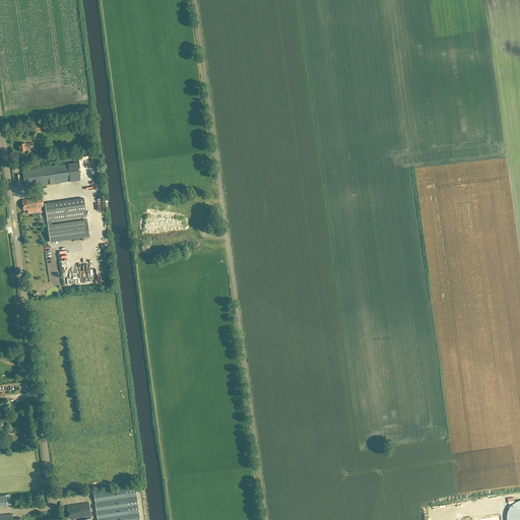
[(25,143),(18,144),(19,147),(18,147),(18,151),(19,151),(27,150),(27,149),(33,148),(33,143),(25,144),(25,143)]
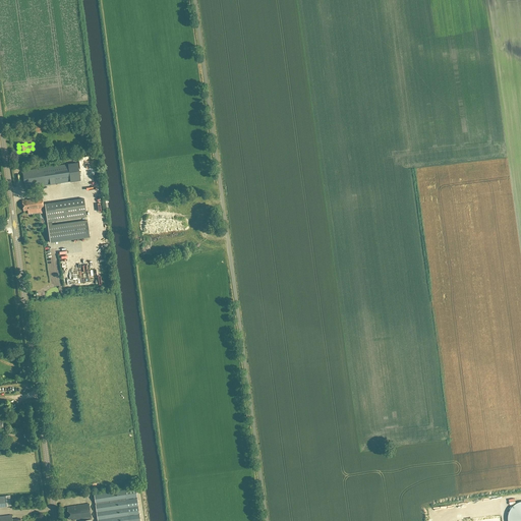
[(78,163),(68,165),(70,181),(80,180),(78,163)]
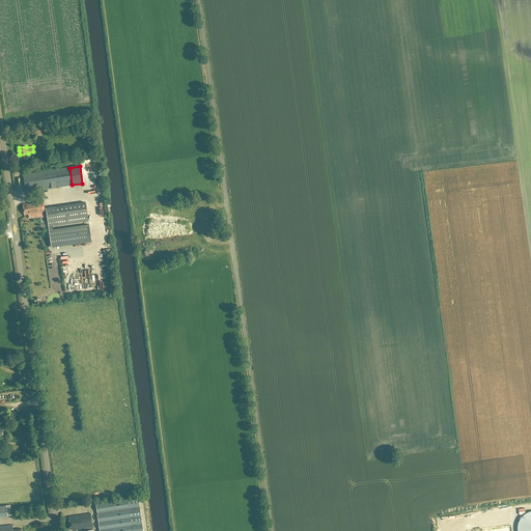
[(23,174),(25,192),(72,185),(70,168),(23,174)]
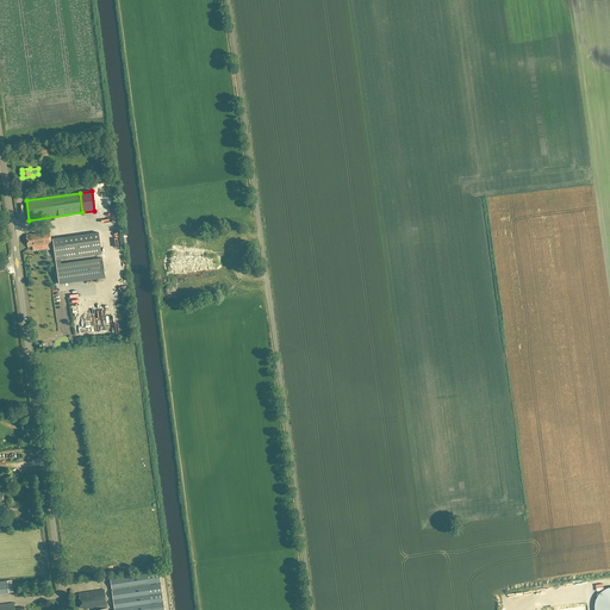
[(25,236),(27,247),(50,244),(49,232),(25,236)]
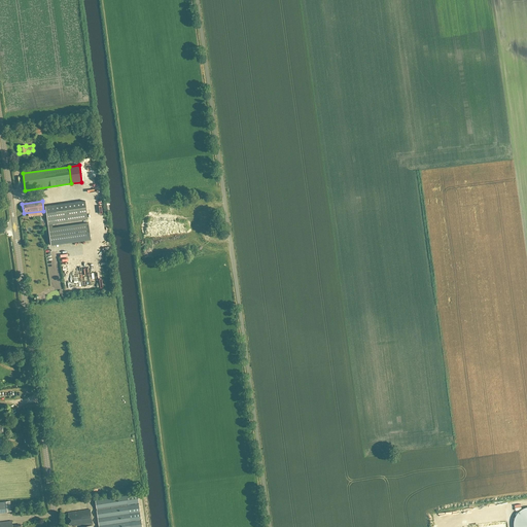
[(45,207),(47,225),(53,224),(88,219),(84,202),(45,207)]
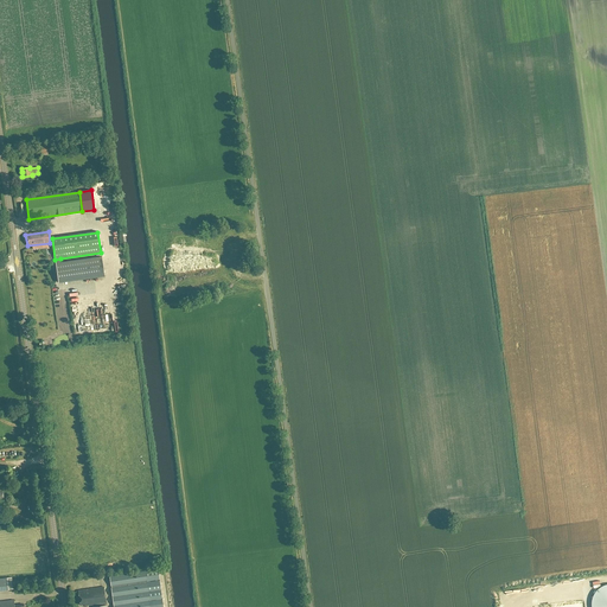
[(104,276),(102,259),(61,264),(61,263),(61,259),(55,260),(58,283),(104,276)]
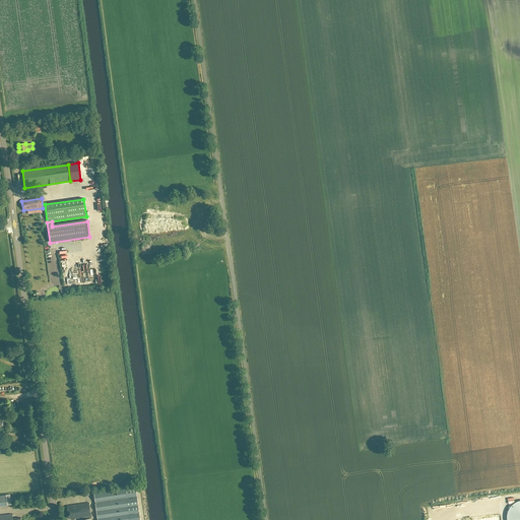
[(204,279),(205,293),(214,290),(212,277),(204,279)]
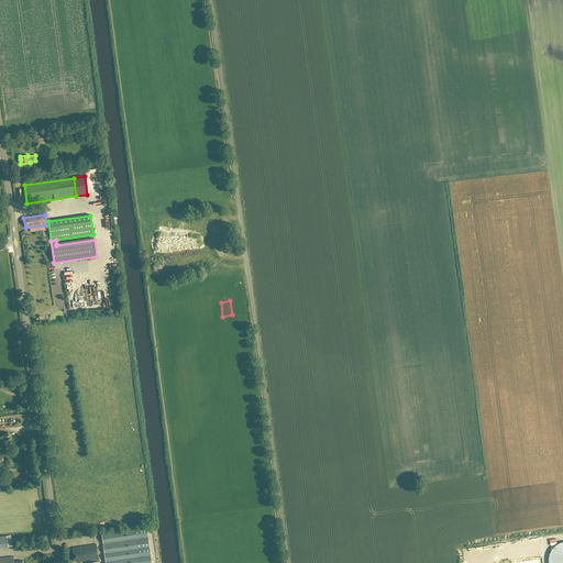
[(116,533),(116,532),(101,534),(105,562),(151,562),(146,529),(116,533)]
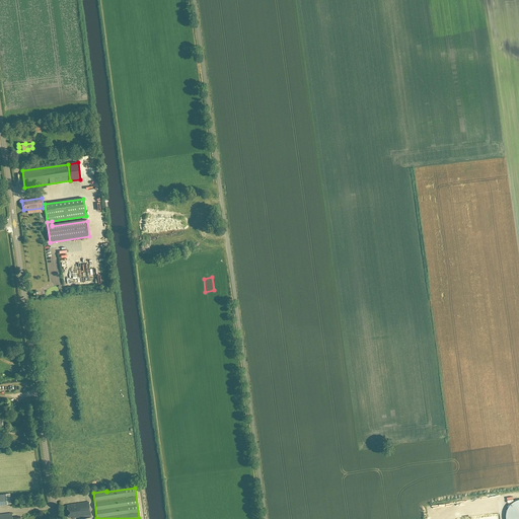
[(518,518),(518,500),(515,502),(513,503),(510,505),(508,508),(507,510),(506,513),(506,516),(505,518),(518,518)]
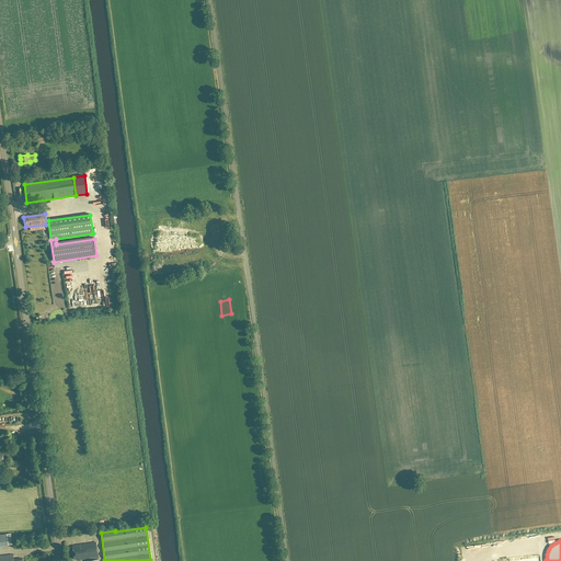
[(95,542),(72,547),(73,560),(78,559),(78,560),(98,558),(95,542)]
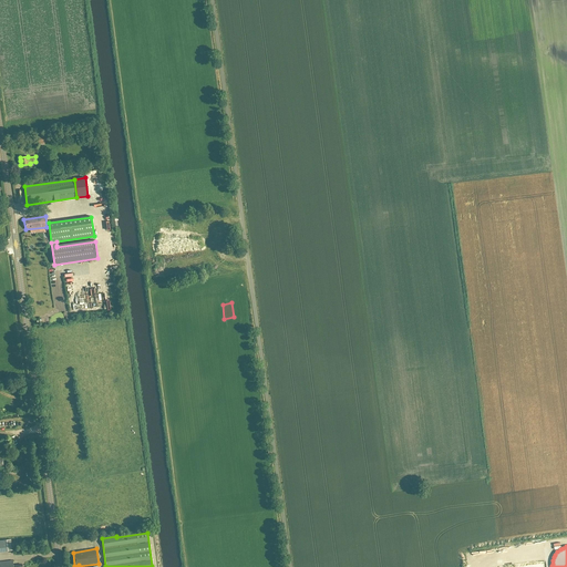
All buildings are outlined.
